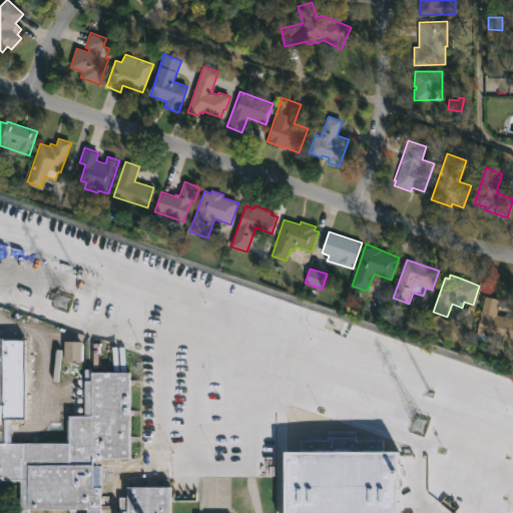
[(512,317),(512,339),(479,333),(486,297),(501,299),(497,315),(512,317)]
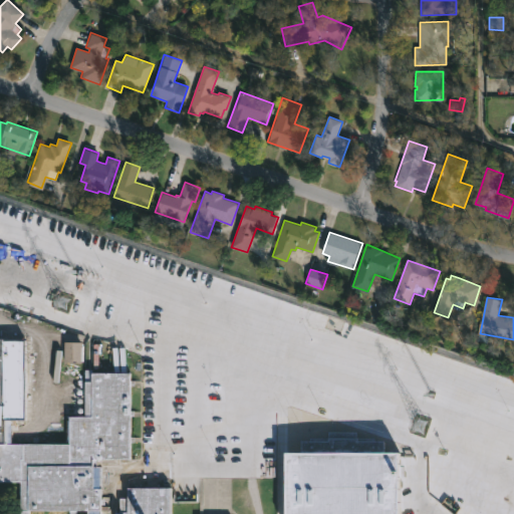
[(0,513),(0,307),(10,309),(11,345),(15,345),(15,323),(32,323),(32,370),(16,370),(16,368),(11,368),(11,396),(57,396),(57,388),(36,388),(36,370),(57,370),(57,366),(36,366),(36,348),(58,348),(58,345),(36,345),(36,327),(57,327),(57,329),(69,329),(69,332),(81,331),(81,336),(69,336),(69,339),(82,339),(82,361),(79,361),(79,364),(61,365),(61,400),(11,400),(11,433),(13,433),(13,442),(69,442),(69,439),(67,439),(67,419),(69,419),(69,414),(85,414),(85,367),(92,367),(92,370),(131,370),(131,378),(135,378),(135,384),(131,384),(131,409),(135,409),(135,415),(131,415),(131,435),(135,435),(135,441),(131,441),(131,459),(96,459),(96,466),(94,466),(94,486),(101,486),(101,498),(105,498),(105,503),(101,503),(101,509),(77,509),(77,513),(115,513),(115,510),(120,510),(120,496),(127,496),(127,486),(171,486),(171,513),(0,513)]
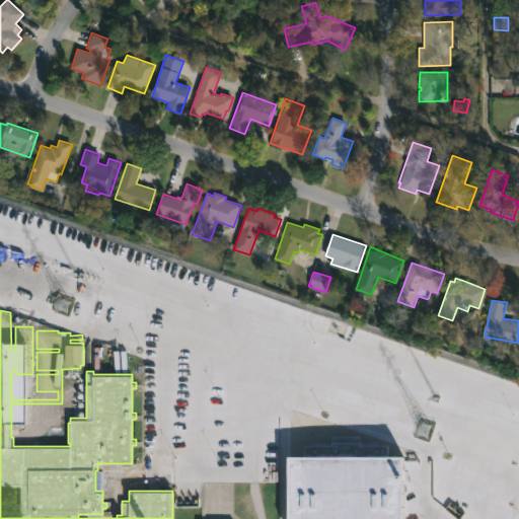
[(361,434),(361,440),(379,440),(379,443),(388,443),(388,452),(405,452),(405,518),(289,518),(289,453),(305,453),(305,443),(313,443),(313,440),(331,440),(331,434),(361,434)]
